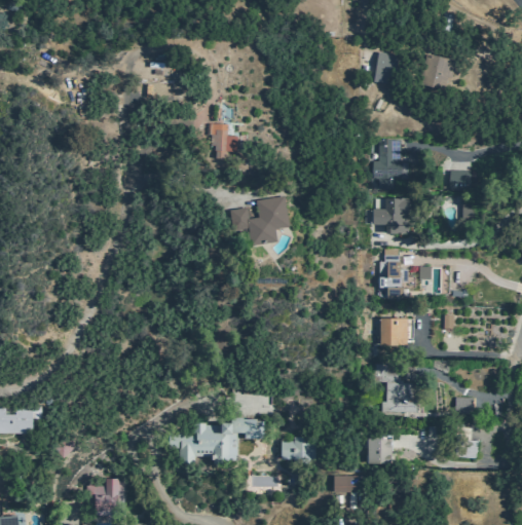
[(378,50),(374,81),(388,83),(390,74),(396,75),(400,54),(378,50)]
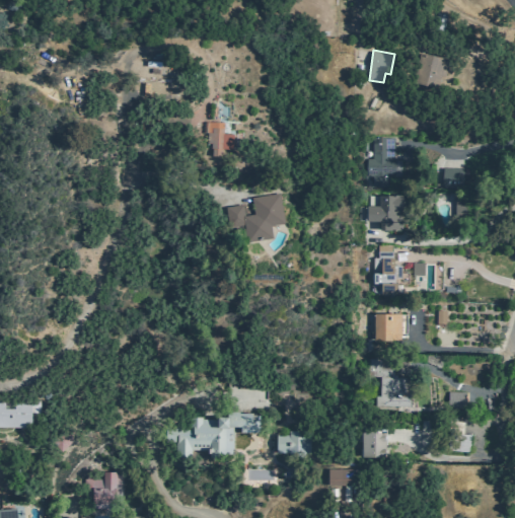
[(423,52),(416,82),(439,88),(443,75),(447,76),(451,59),(423,52)]
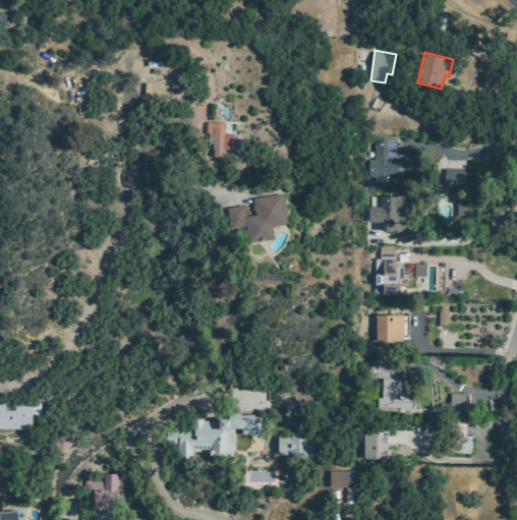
[(235,133),(225,132),(226,122),(208,121),(206,156),(223,157),(224,149),(234,149),(235,133)]
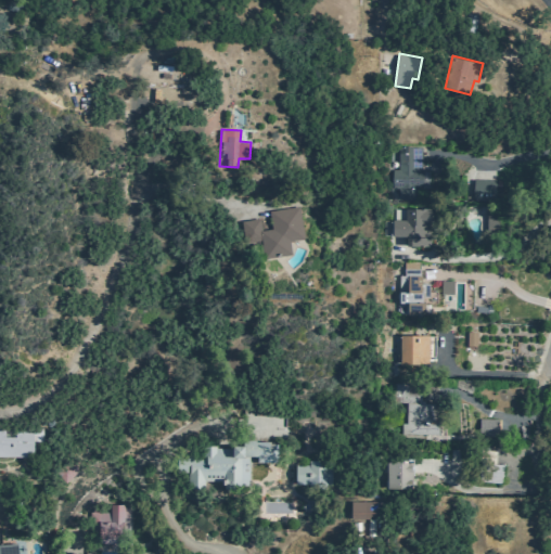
[(423,147),(423,170),(432,170),(432,189),(419,189),(419,198),(399,200),(399,190),(395,190),(395,172),(401,172),(401,149),(423,147)]
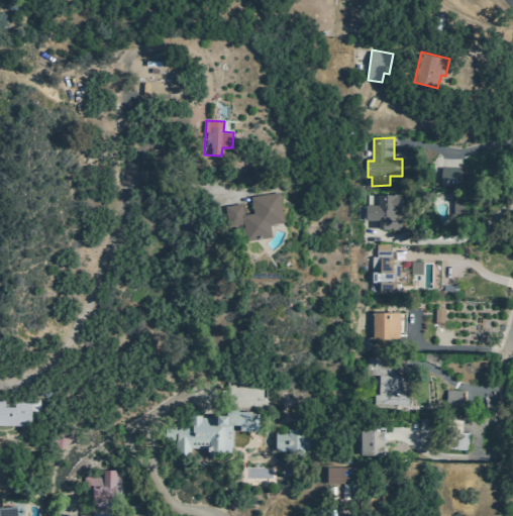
[(442,168),(442,187),(463,187),(463,168),(442,168)]
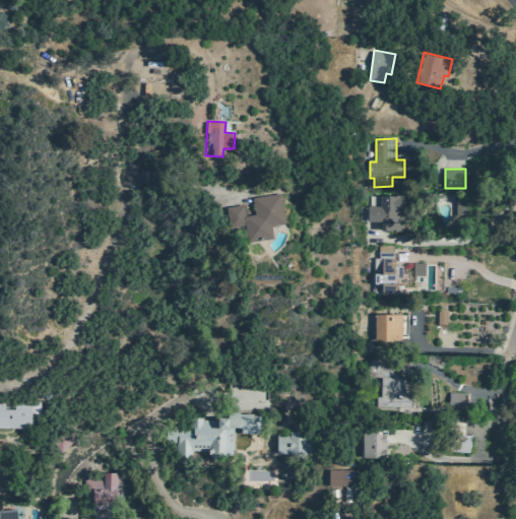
[(281,192),(286,222),(272,224),(274,238),(249,242),(246,224),(231,226),(228,206),(246,203),(247,215),(256,213),(253,197),(281,192)]
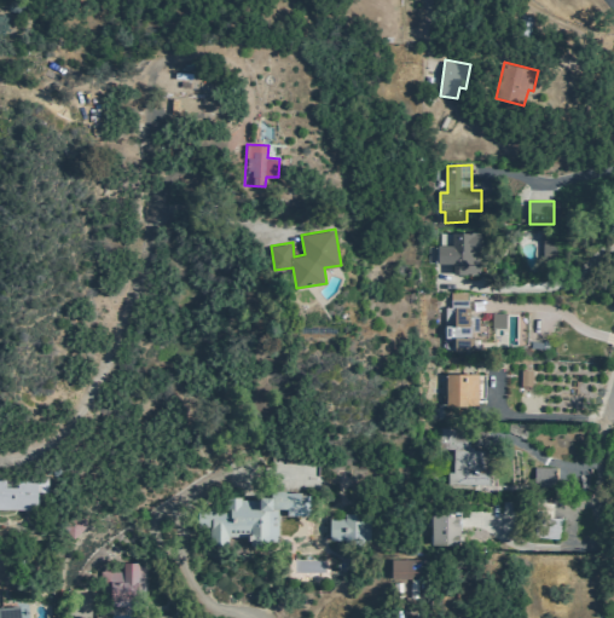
[(439,244),(453,244),(453,232),(481,232),(485,237),(485,244),(480,250),(478,250),(478,258),(484,258),(482,275),(453,275),(453,265),(439,265),(439,244)]
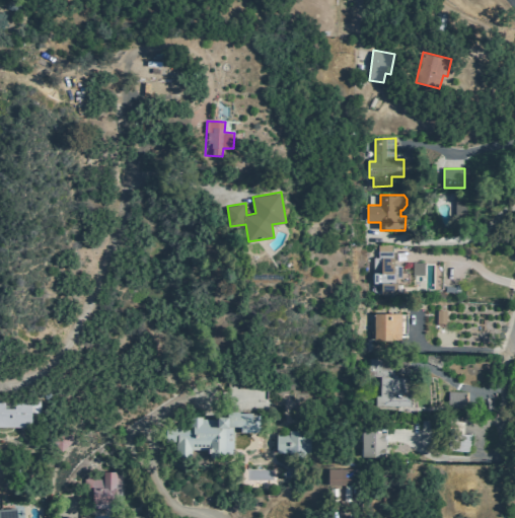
[(456,203),(455,201),(455,197),(457,195),(460,195),(462,197),(467,197),(467,219),(457,219),(456,203)]
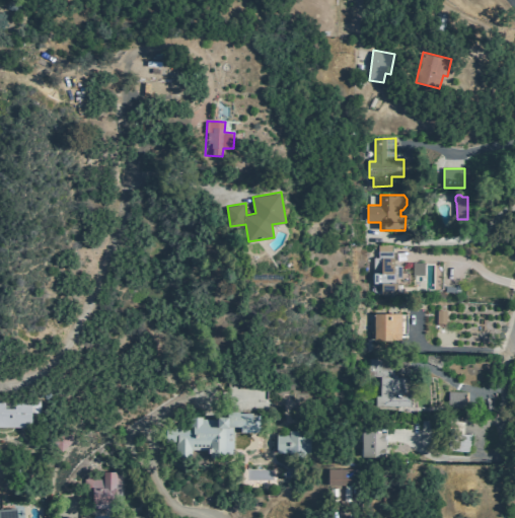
[(374,294),(374,257),(378,257),(378,251),(394,251),(394,257),(395,257),(395,265),(401,265),(401,272),(410,272),(410,282),(403,282),(403,294),(374,294)]
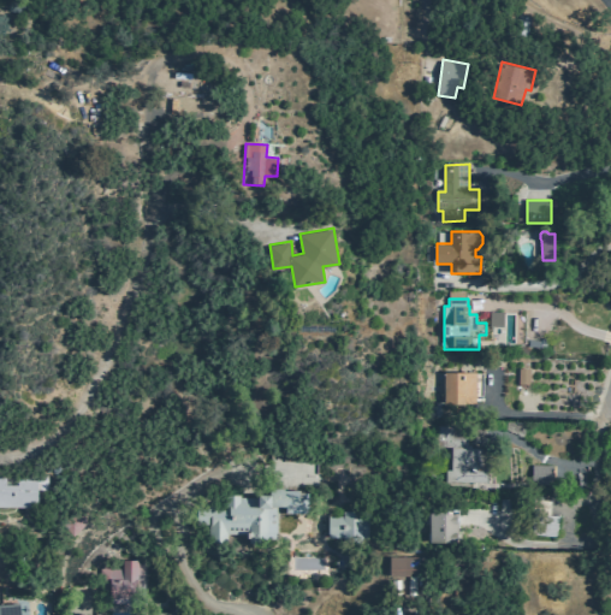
[(491,312),(492,326),(505,326),(505,312),(491,312)]
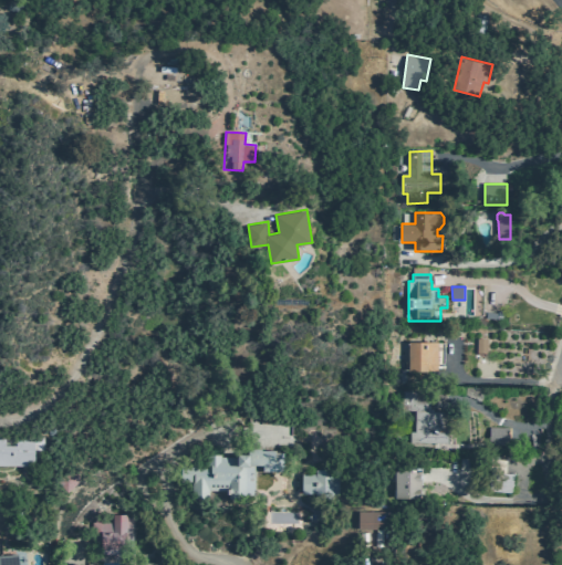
[(479,338),(478,353),(489,354),(490,338),(479,338)]
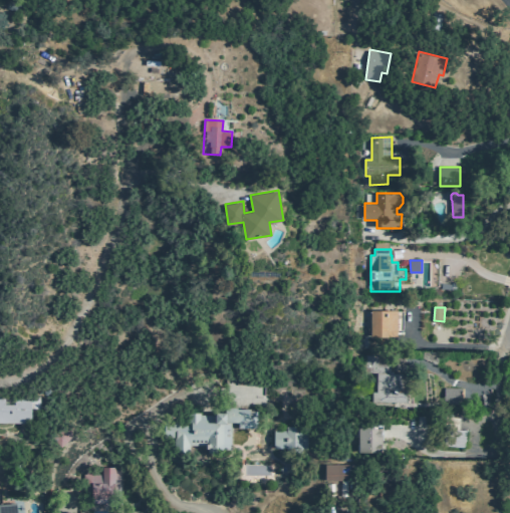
[(372,310),(372,336),(399,336),(399,330),(405,330),(405,310),(372,310)]
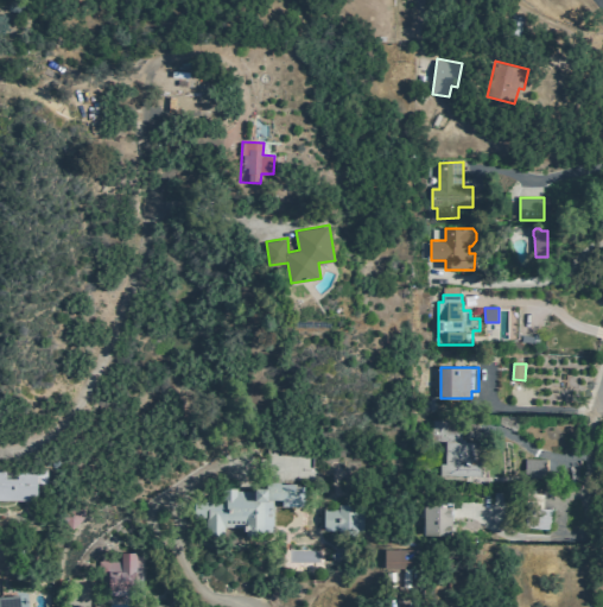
[(482,476),(482,442),(467,442),(467,440),(463,440),(463,422),(431,422),(431,440),(449,441),(449,455),(443,455),(443,475),(482,476)]
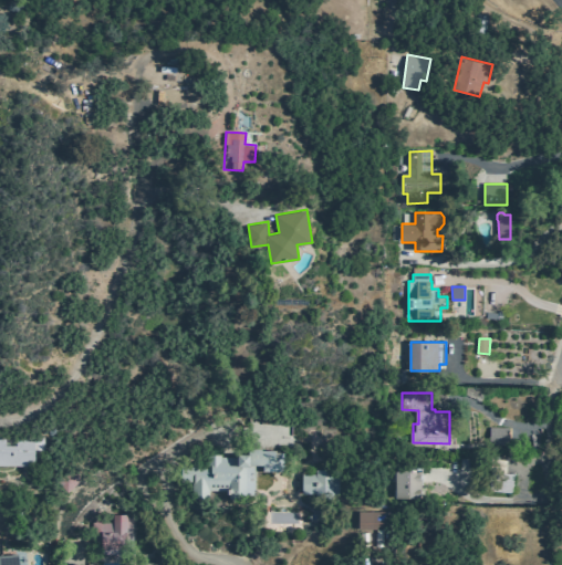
[(510,427),(509,442),(490,442),(491,427),(510,427)]
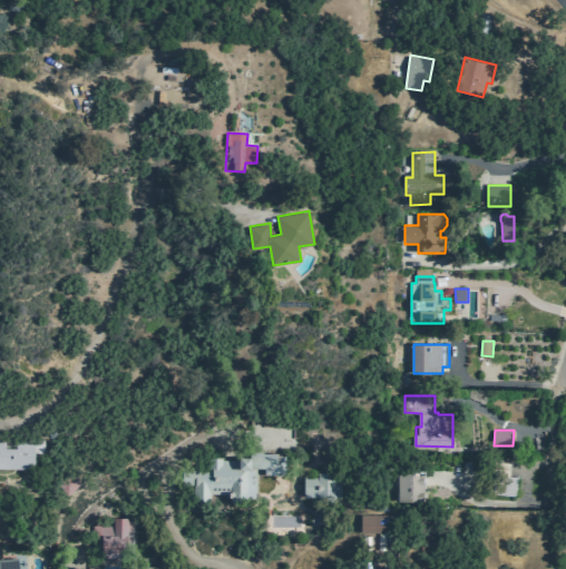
[(0,438),(0,470),(37,471),(37,454),(47,454),(47,439),(0,438)]
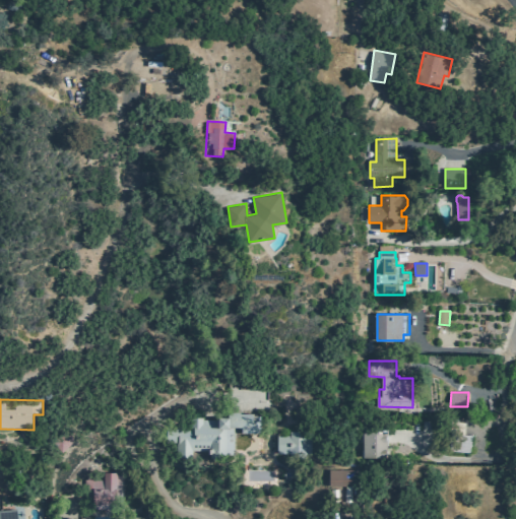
[(240,453),(229,453),(229,461),(217,461),(217,456),(214,456),(214,452),(198,452),(198,462),(182,462),(182,447),(169,447),(169,427),(193,427),(193,415),(212,415),(212,418),(221,418),(221,411),(248,410),(249,414),(261,414),(261,417),(267,417),(267,437),(250,437),(249,430),(240,430),(240,453)]
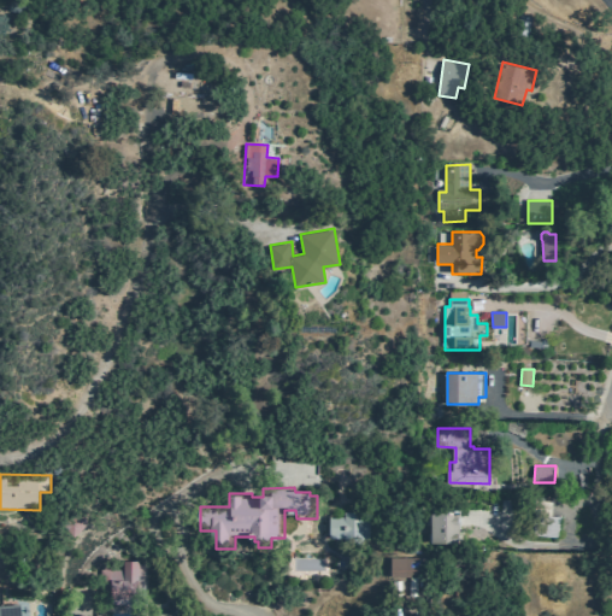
[(559,538),(560,517),(552,517),(553,502),(537,500),(534,535),(559,538)]
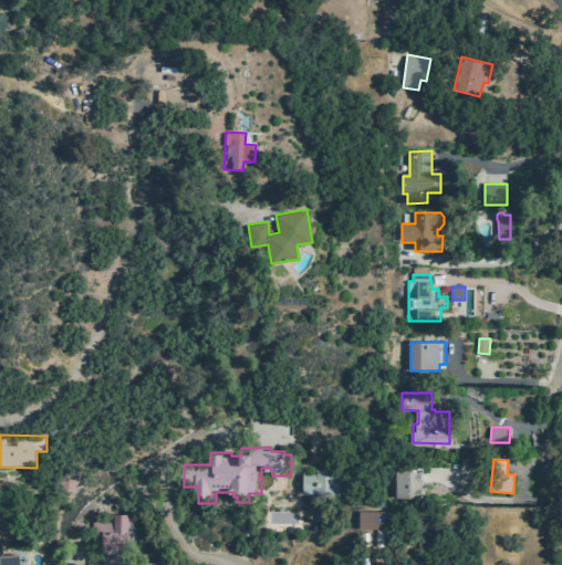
[(69,492),(59,481),(77,463),(89,473),(69,492)]
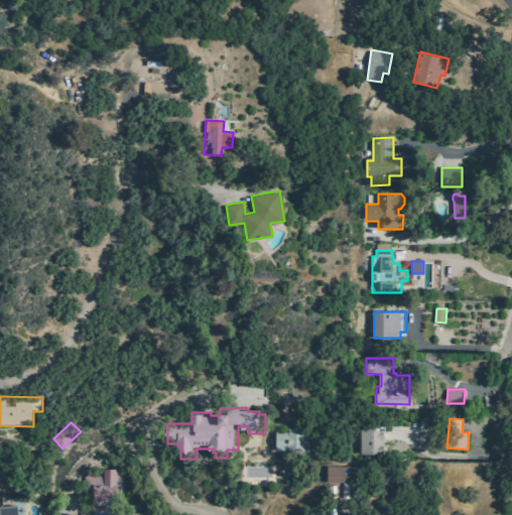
[(362,454),(385,454),(385,428),(362,427),(362,454)]
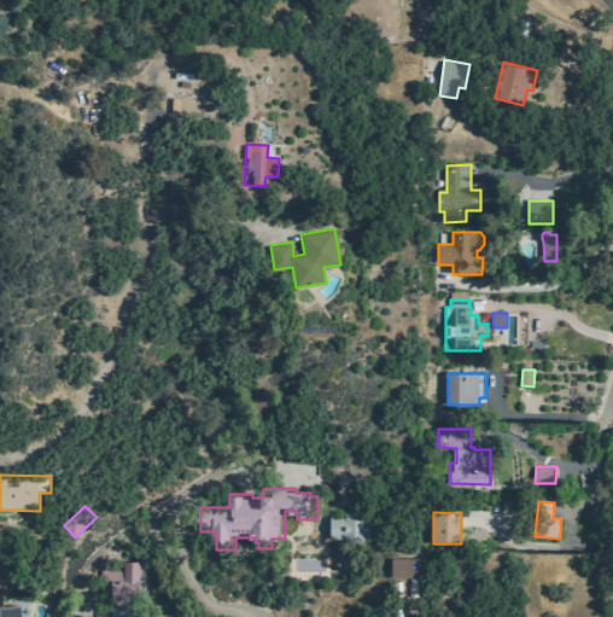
[(331,518),(331,539),(372,540),(372,519),(366,519),(366,513),(346,513),(346,518),(331,518)]
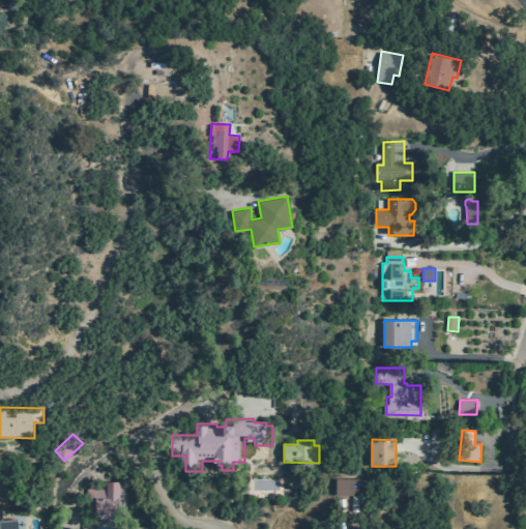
[(337,478),(337,495),(370,496),(370,479),(337,478)]
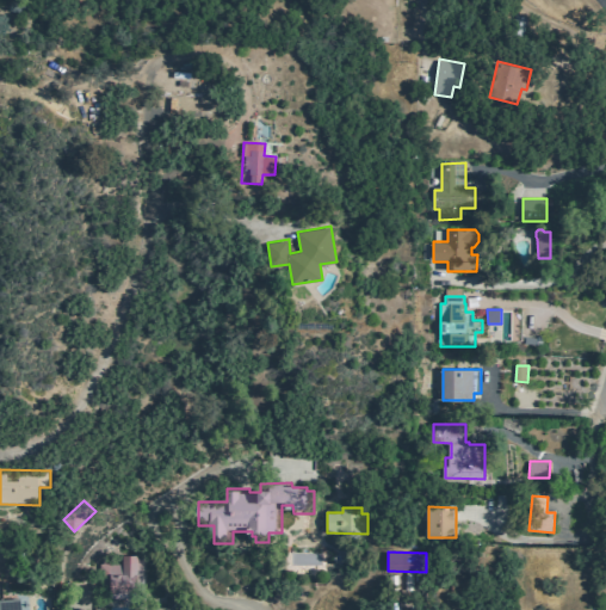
[(153,559),(125,558),(125,565),(103,565),(103,587),(115,587),(115,601),(144,601),(144,581),(153,581),(153,559)]
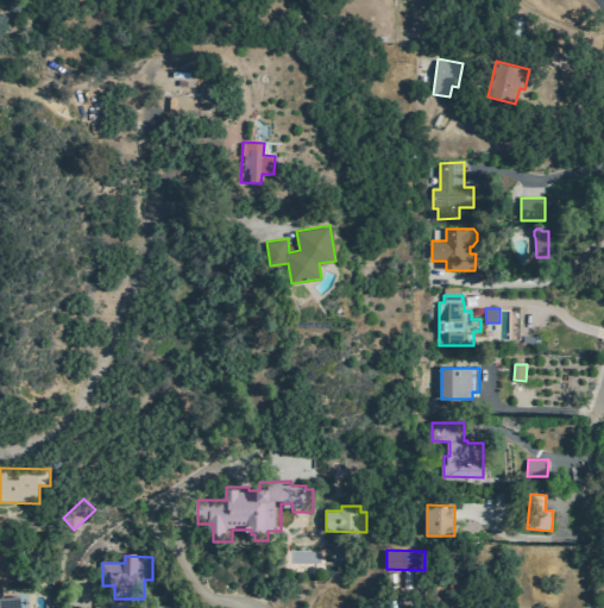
[(20,596),(0,599),(0,607),(21,607),(20,596)]
